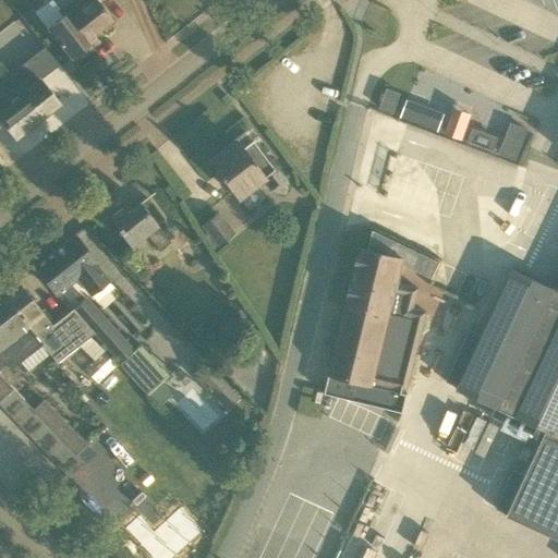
[(86,40),(94,35),(113,20),(99,2),(100,0),(71,0),(58,11),(61,15),(47,26),(71,58),(76,55),(80,58),(92,48),(86,40)]
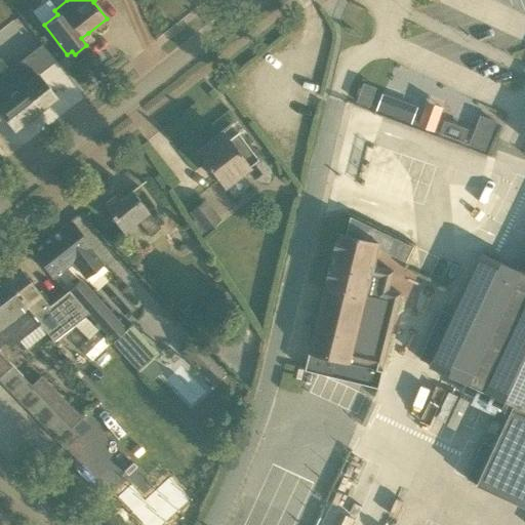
[(0,112),(15,131),(56,98),(37,74),(22,85),(1,58),(0,58),(0,112)]
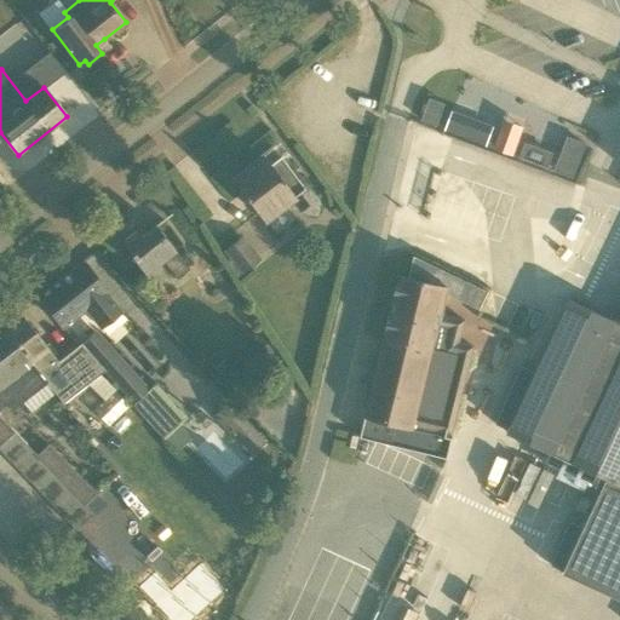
[(420,121),(436,127),(445,105),(429,99),(420,121)]
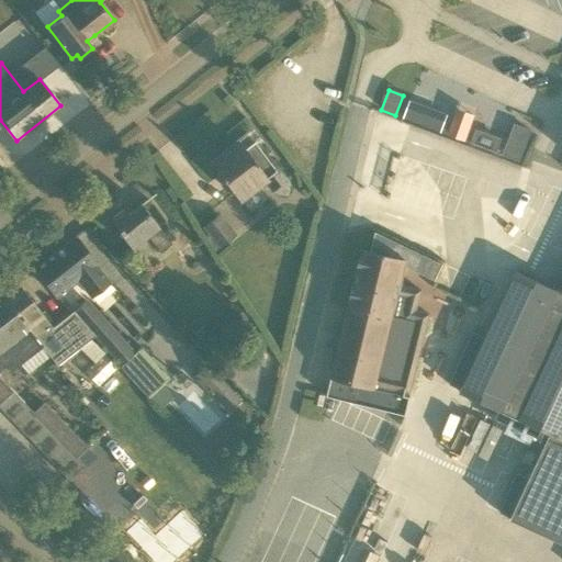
[(403,119),(440,133),(447,116),(409,102),(403,119)]
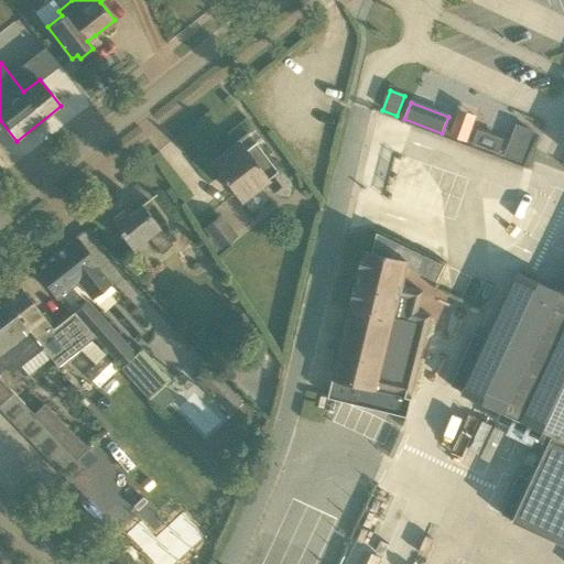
[(476,117),(459,111),(449,138),(466,143),(476,117)]
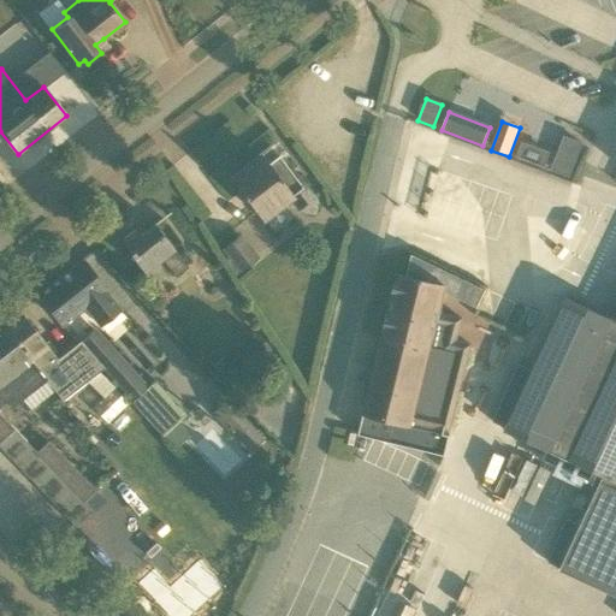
[(580,146),(563,140),(551,172),(568,178),(580,146)]
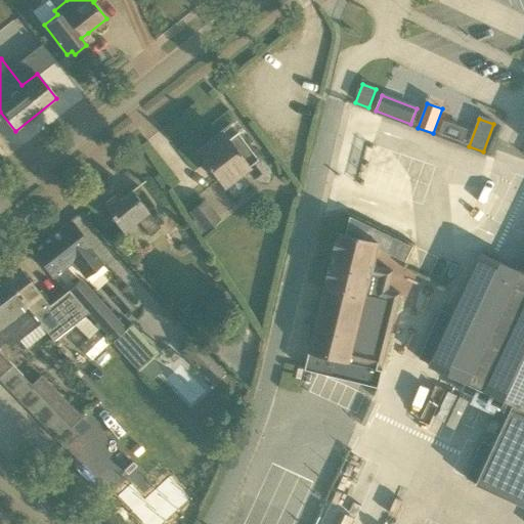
[(439,133),(463,142),(467,131),(443,122),(439,133)]
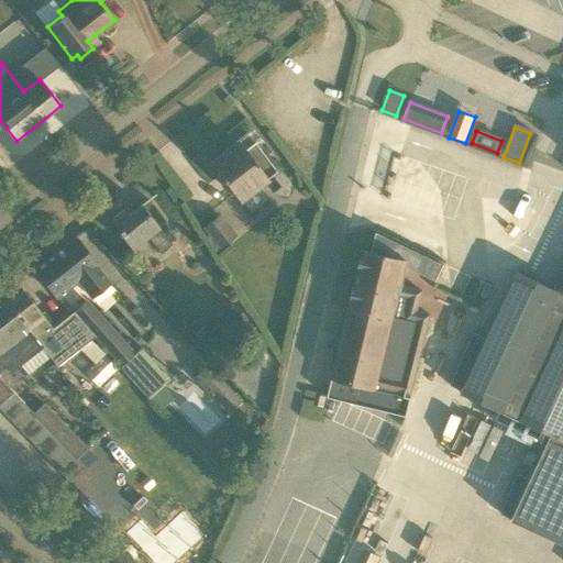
[(272,162),(257,146),(254,142),(243,151),(236,142),(211,162),(222,174),(214,180),(224,191),(230,187),(234,192),(239,197),(272,174),(280,186),(273,191),(273,192),(274,192),(278,195),(288,196),(288,195),(290,185),(289,183),(274,161),(272,162)]
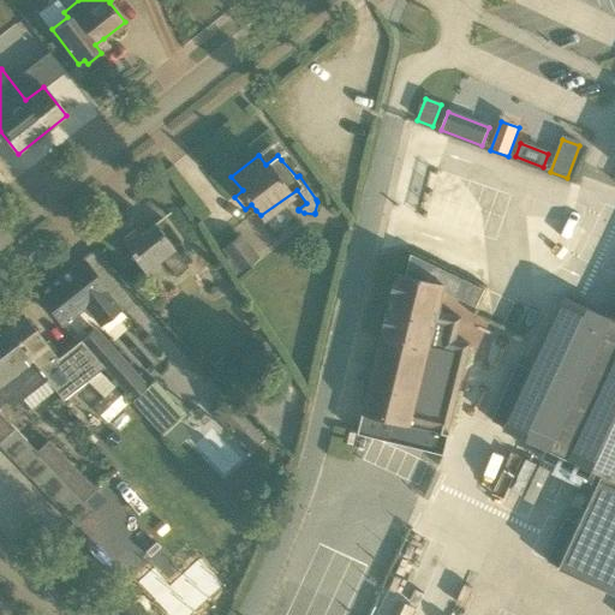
[(174,276),(187,266),(154,224),(142,233),(137,228),(121,240),(132,254),(127,257),(139,274),(160,257),(174,276)]
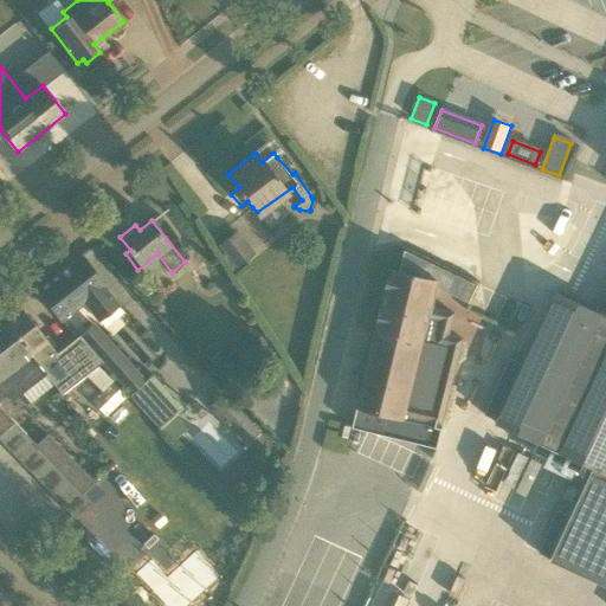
[(236,266),(253,250),(234,229),(217,245),(236,266)]
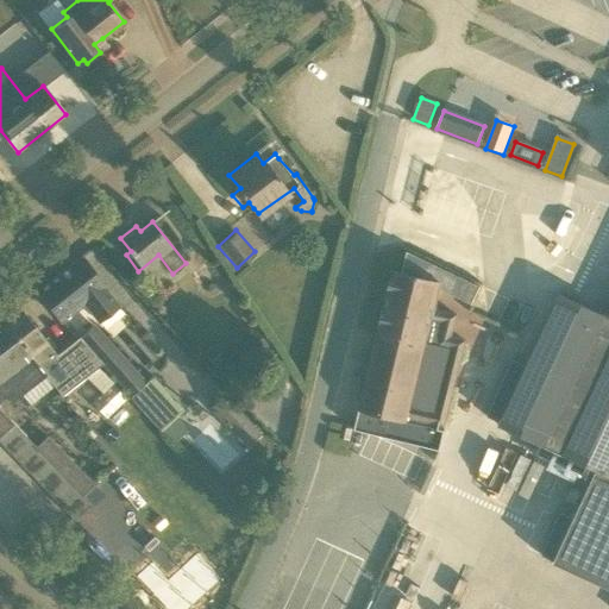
[(118,303),(104,286),(81,257),(37,290),(60,319),(82,301),(96,320),(118,303)]
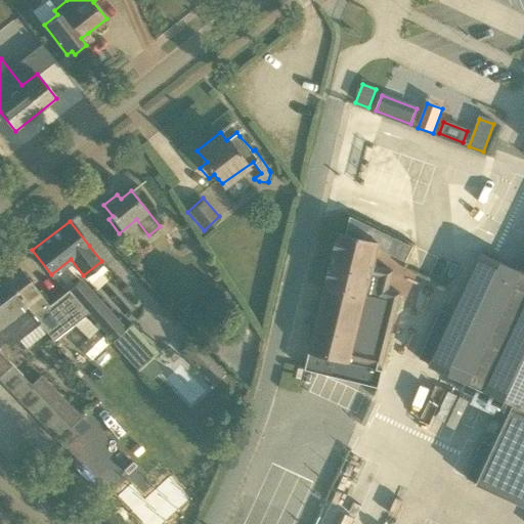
[(382,365),(400,293),(369,285),(380,243),(338,232),(308,352),(310,352),(305,368),(326,374),(331,375),(335,358),(350,362),(351,357),(382,365)]
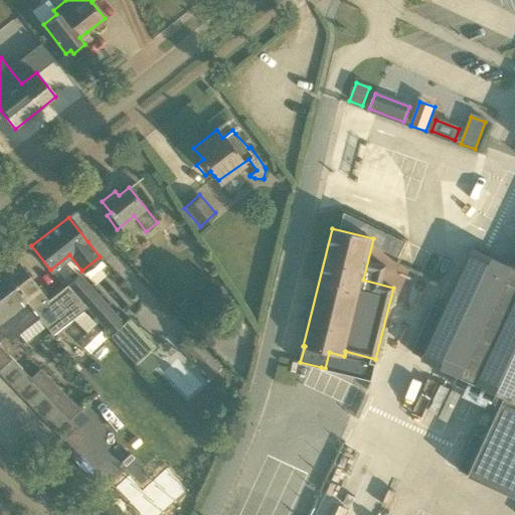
[(514,267),(474,247),(422,358),(426,360),(504,396),(514,401),(514,267)]
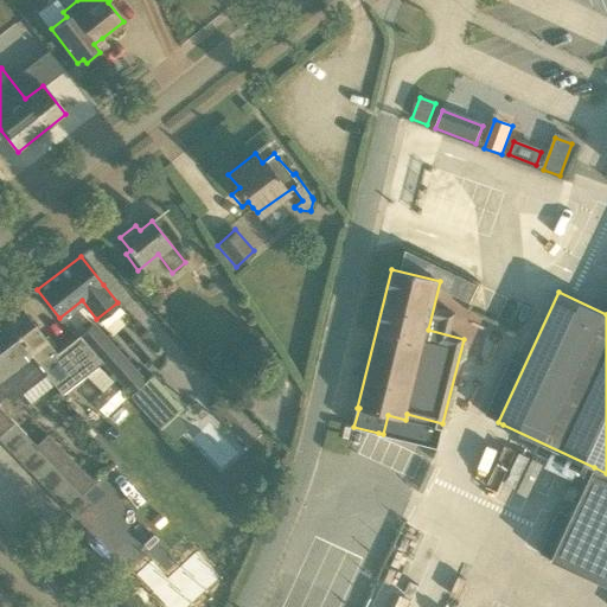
[(102,363),(78,336),(57,353),(18,305),(0,318),(0,325),(38,374),(43,377),(45,375),(61,395),(102,363)]
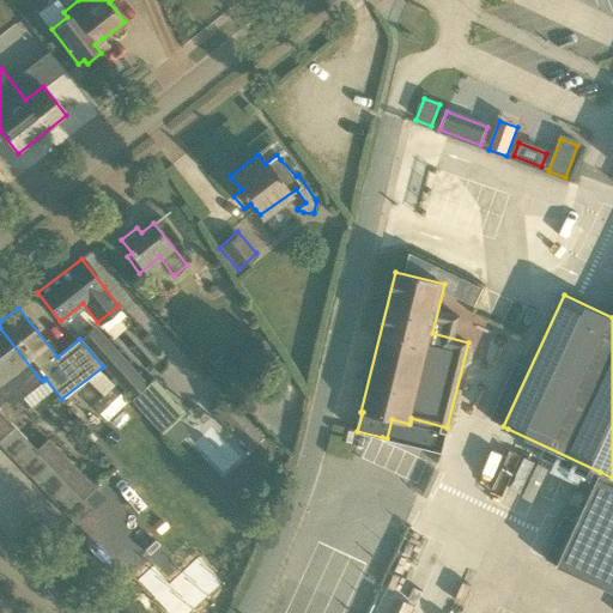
[(95,326),(79,339),(103,366),(133,399),(149,384),(95,326)]
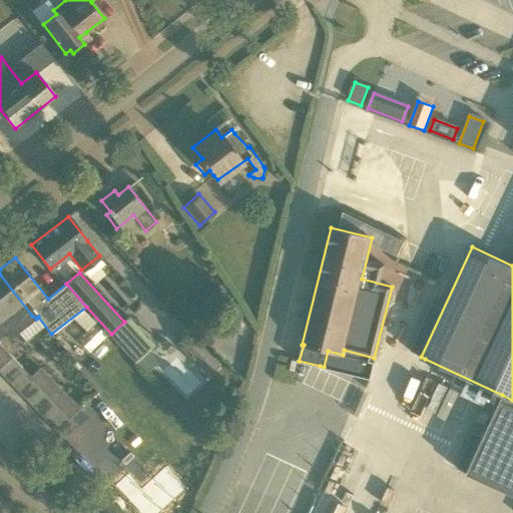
[(9,340),(36,319),(32,316),(0,275),(0,373),(63,439),(77,425),(70,418),(79,409),(31,358),(21,367),(0,345),(0,338),(5,335),(9,340)]
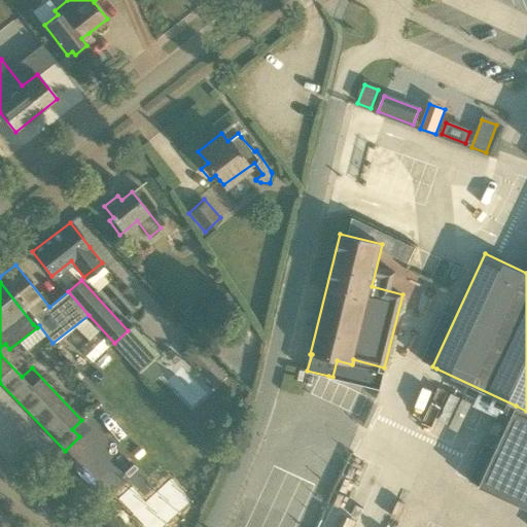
[(226,378),(216,366),(205,377),(215,388),(226,378)]
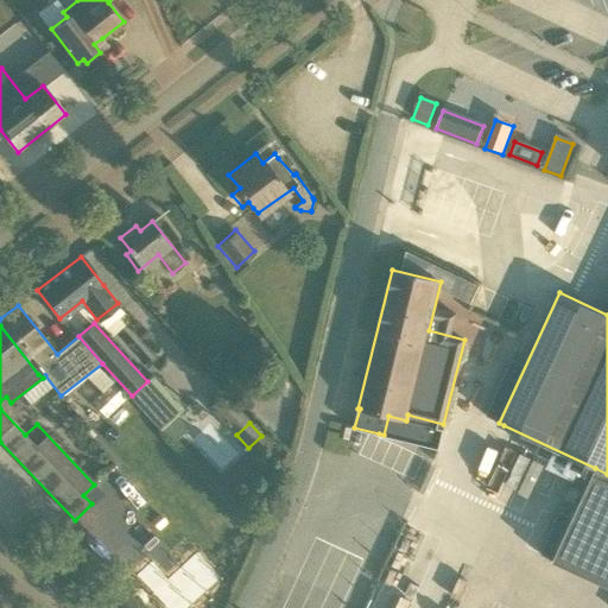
[(607,474),(595,468),(553,557),(607,582),(607,474)]
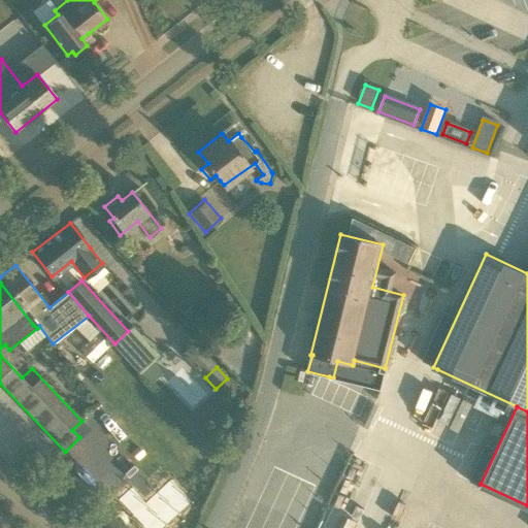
[(486,443),(469,479),(481,484),(497,450),(486,443)]
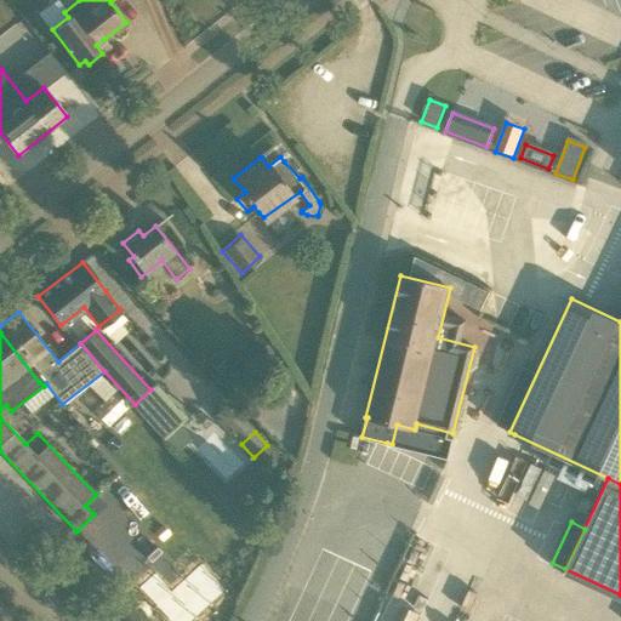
[(161,579),(147,592),(174,620),(204,620),(232,594),(206,567),(177,594),(161,579)]
